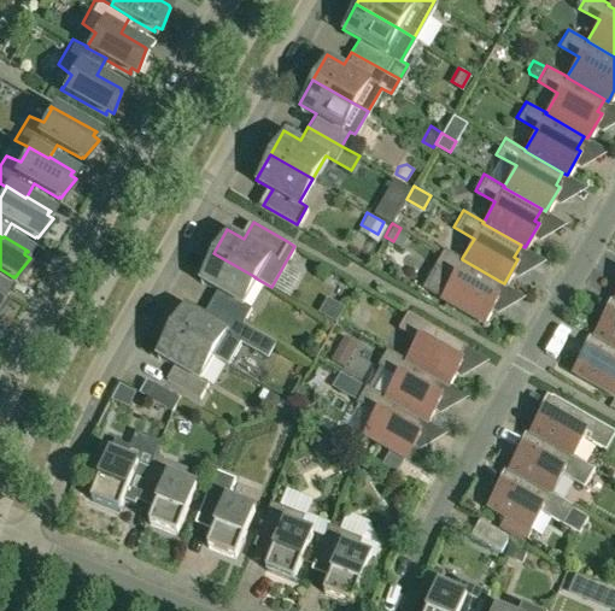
[(462,259),(462,258),(443,247),(426,275),(431,289),(482,319),(497,295),(493,293),(499,281),(462,259)]
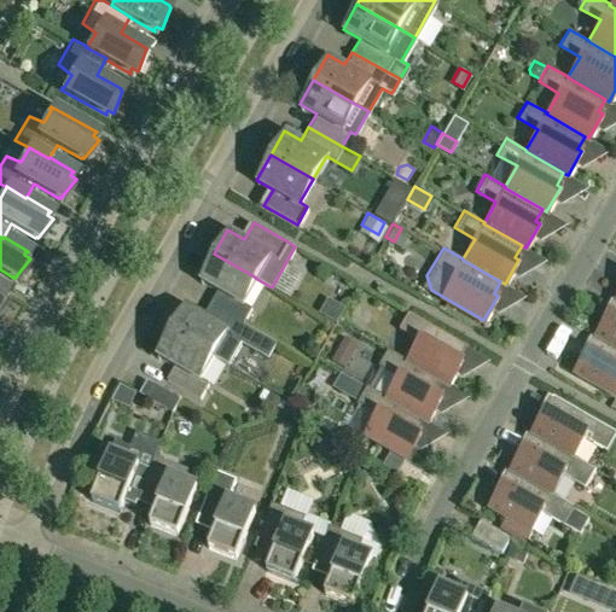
[(243,301),(255,278),(256,278),(214,254),(199,278),(216,287),(209,301),(242,320),(250,306),(243,301)]
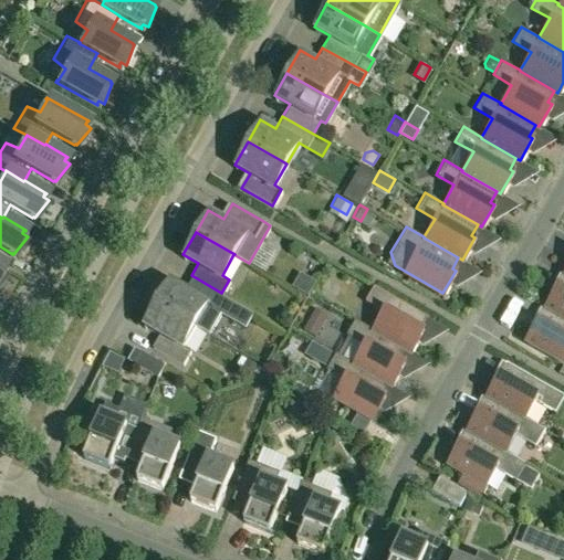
[(299,272),(291,285),(306,293),(314,280),(299,272)]
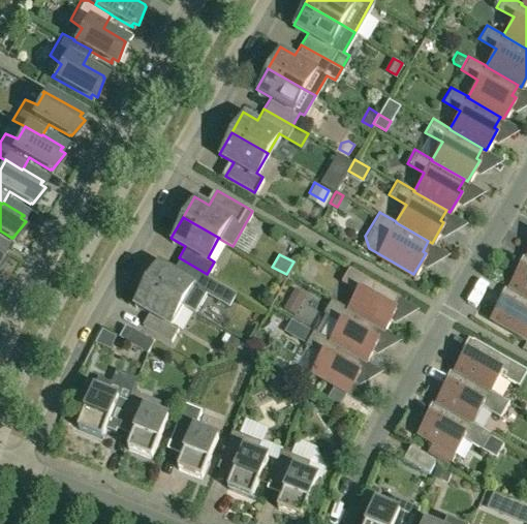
[(200,285),(207,274),(179,257),(172,269),(157,260),(146,281),(182,302),(182,303),(194,310),(205,290),(204,287),(200,285)]
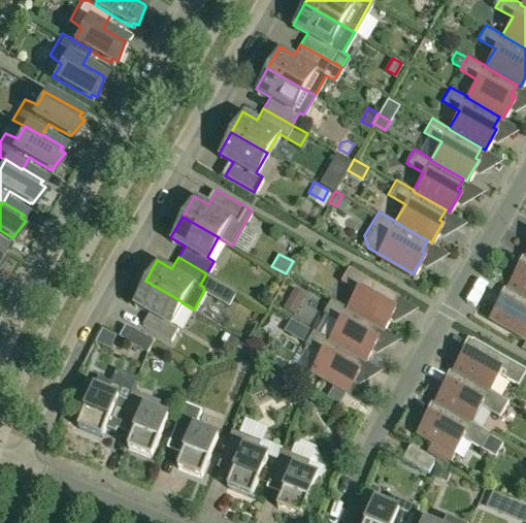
[(525,267),(519,264),(506,286),(521,294),(521,293),(525,295),(525,267)]
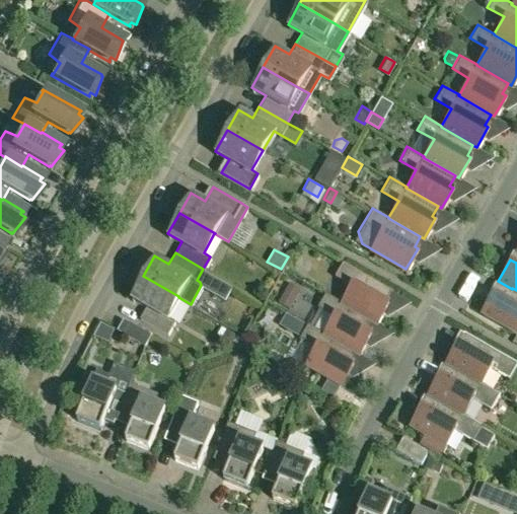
[(340,302),(372,320),(375,322),(387,302),(384,300),(390,289),(342,261),(334,274),(351,284),(341,301),(340,302)]
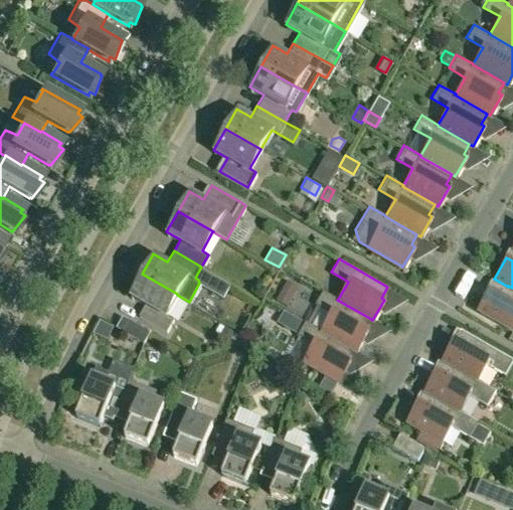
[(166,314),(177,295),(177,294),(142,274),(130,295),(144,303),(138,314),(165,330),(172,317),(166,314)]
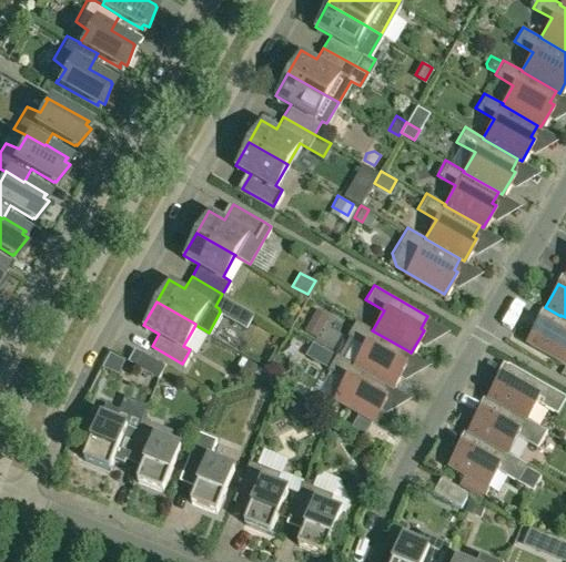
[(565,317),(561,315),(561,316),(554,327),(539,318),(526,341),(564,363),(565,359),(565,317)]
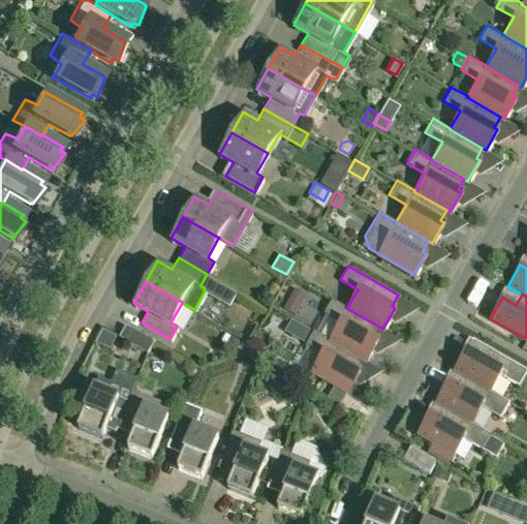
[(288,295),(282,306),(293,312),(300,302),(288,295)]
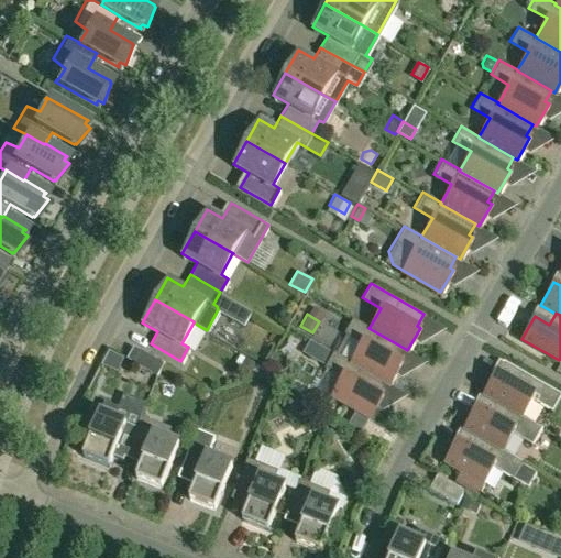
[(369,328),(370,327),(351,316),(343,330),(361,341),(351,360),(350,361),(385,381),(388,383),(402,361),(397,359),(404,348),(369,328)]
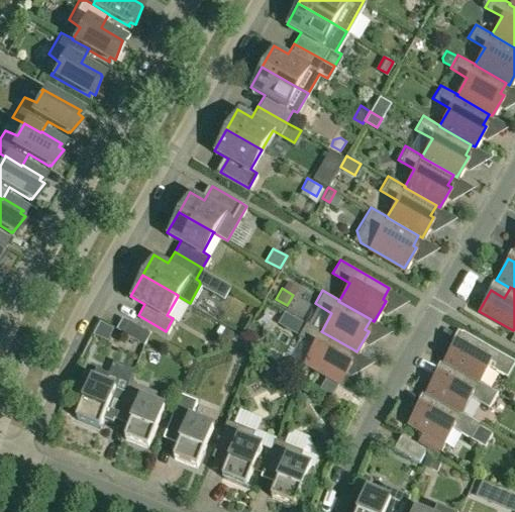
[(304,321),(288,312),(283,320),(299,330),(304,321)]
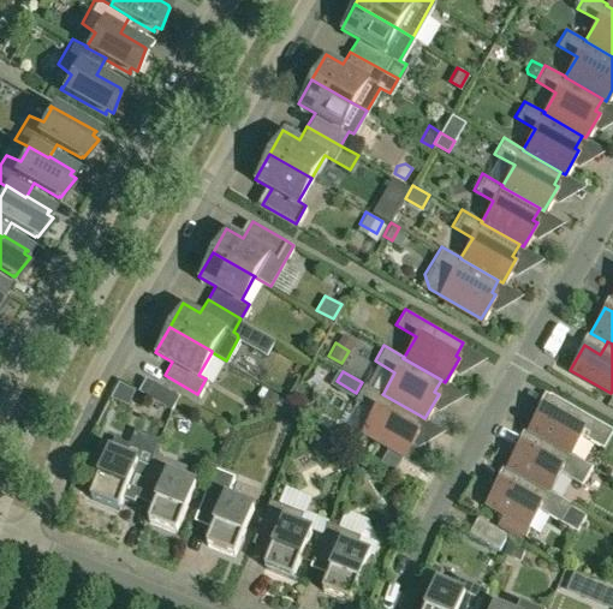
[(170,407),(174,399),(177,394),(152,378),(143,392),(170,407)]
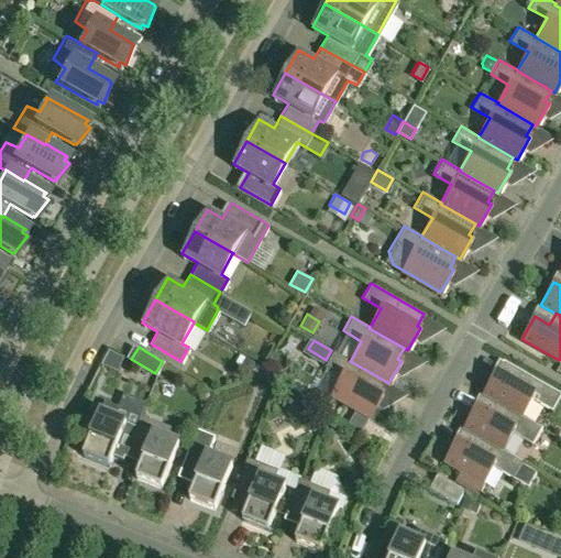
[(350,361),(351,360),(332,349),(323,364),(342,374),(331,394),(370,416),(382,394),(378,392),(385,381),(350,361)]
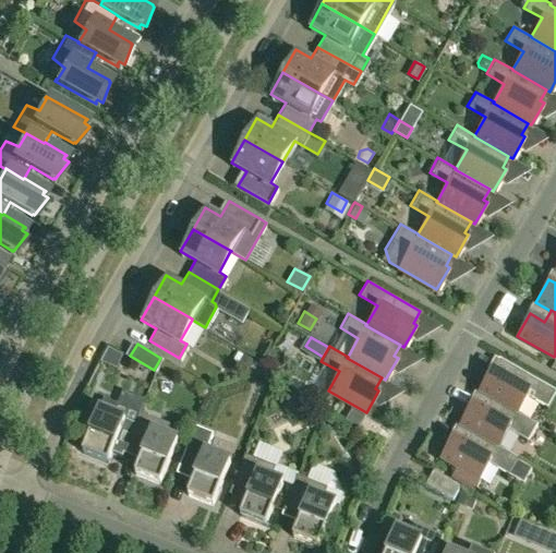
[(241,351),(237,360),(236,361),(238,362),(249,368),(250,365),(253,359),(253,358),(241,351)]
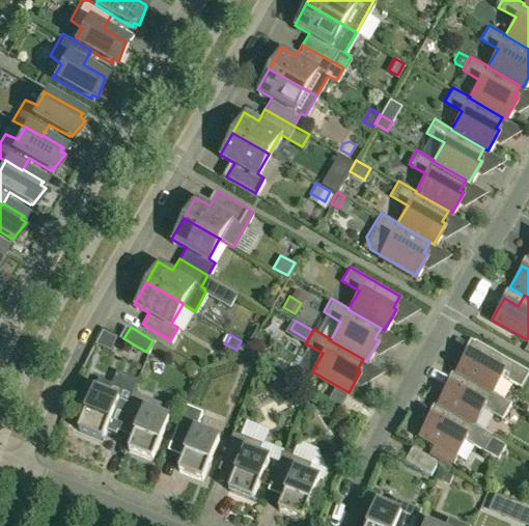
[(491,391),(492,390),(500,375),(520,385),(528,369),(488,345),(481,357),(467,349),(454,370),(469,379),(491,391)]
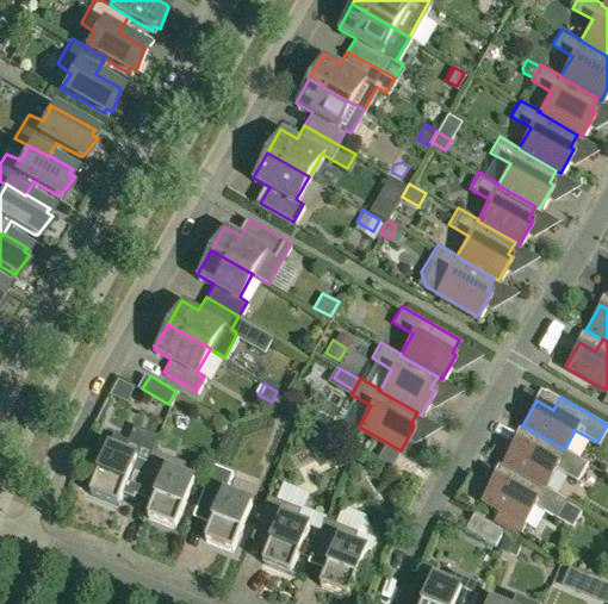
[(333,430),(345,437),(348,433),(335,424),(333,430)]
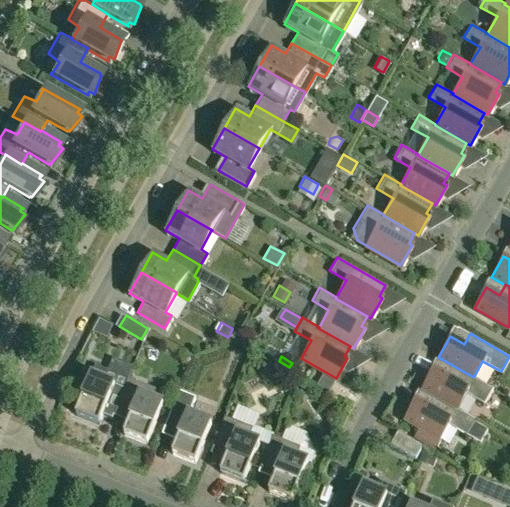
[(122,385),(113,381),(102,377),(106,367),(93,362),(84,385),(80,384),(76,393),(80,395),(73,411),(97,421),(101,411),(110,415),(113,408),(122,385)]
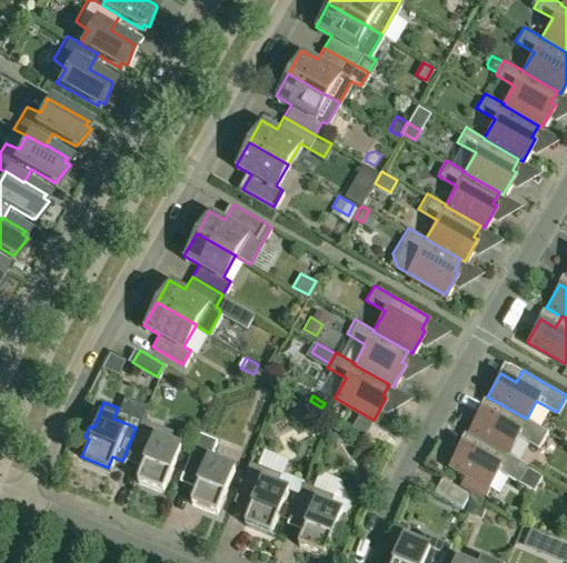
[(547,429),(527,418),(526,419),(503,405),(497,416),(481,408),(468,431),(484,440),(484,439),(507,452),(517,434),(537,446),(547,429)]
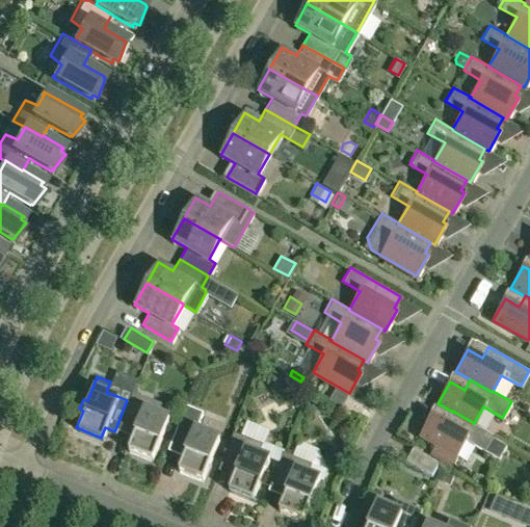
[(127,400),(117,424),(134,430),(127,448),(151,457),(167,417),(156,412),(160,401),(131,390),(127,400)]
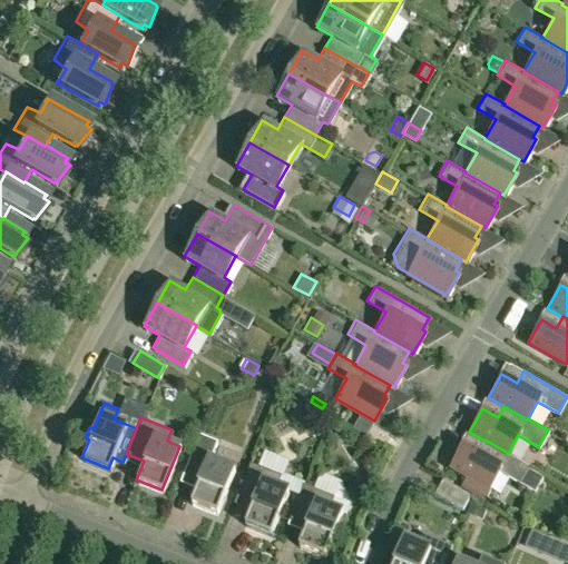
[(333,417),(329,425),(343,433),(348,425),(341,421),(333,417)]
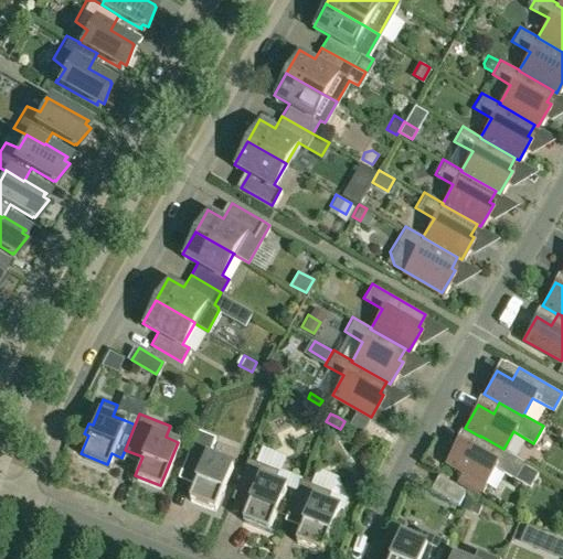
[(214,436),(195,428),(179,471),(195,477),(188,496),(214,506),(231,463),(206,453),(214,436)]
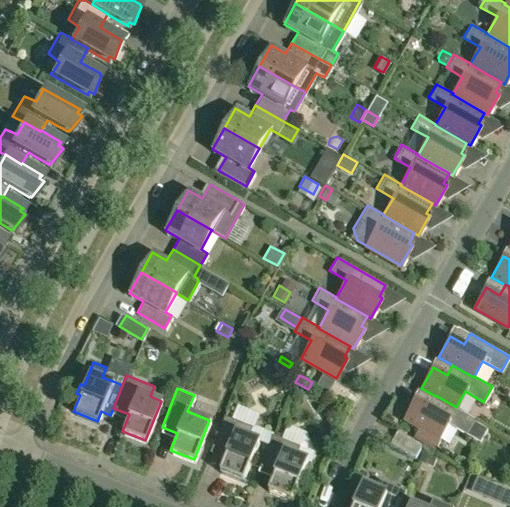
[(474,417),(456,407),(435,395),(435,396),(429,406),(415,398),(403,419),(418,427),(413,434),(433,446),(447,422),(465,432),(474,417)]
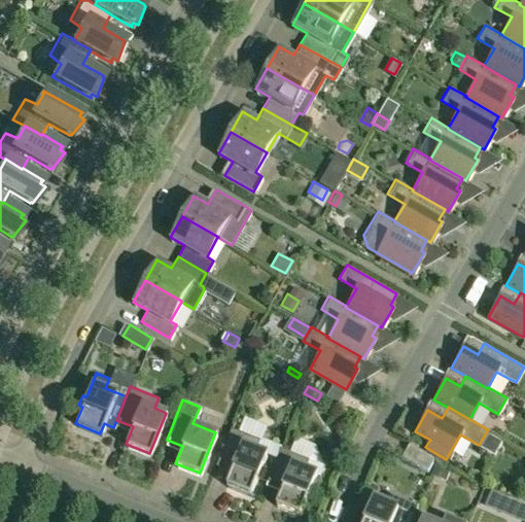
[(258,438),(245,432),(230,426),(216,460),(232,466),(225,483),(249,493),(266,452),(254,448),(258,438)]
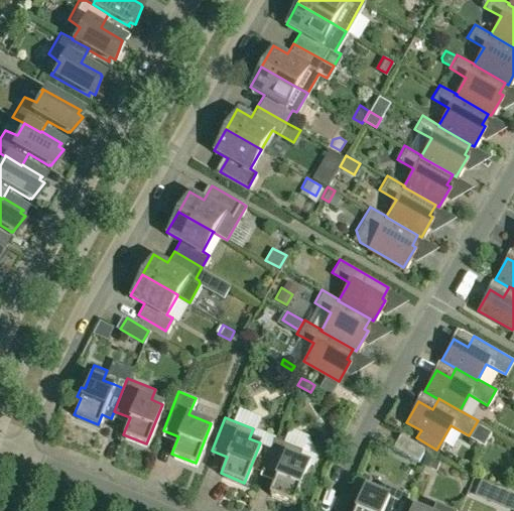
[(424,446),(399,432),(392,444),(417,459),(424,446)]
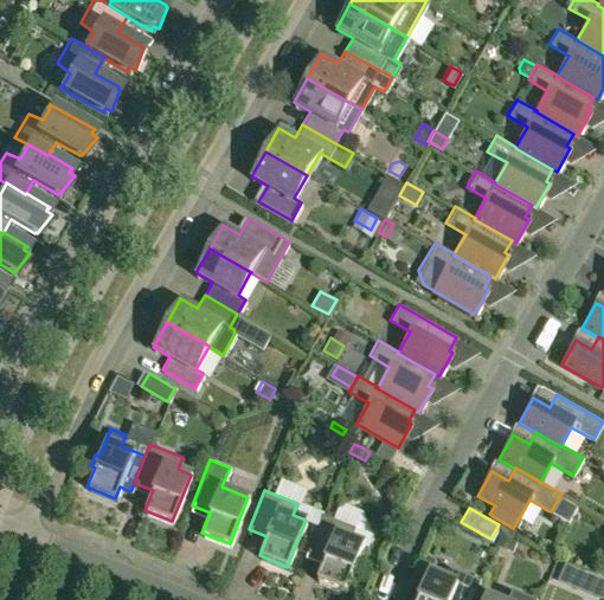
[(354,526),(321,513),(306,552),(323,559),(316,579),(344,589),(352,569),(357,572),(365,550),(360,548),(362,543),(349,537),(354,526)]
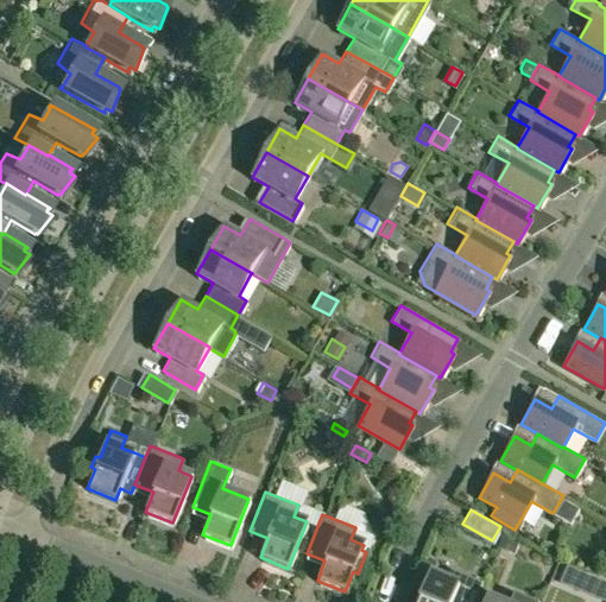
[(502,530),(497,542),(515,549),(517,542),(519,537),(502,530)]
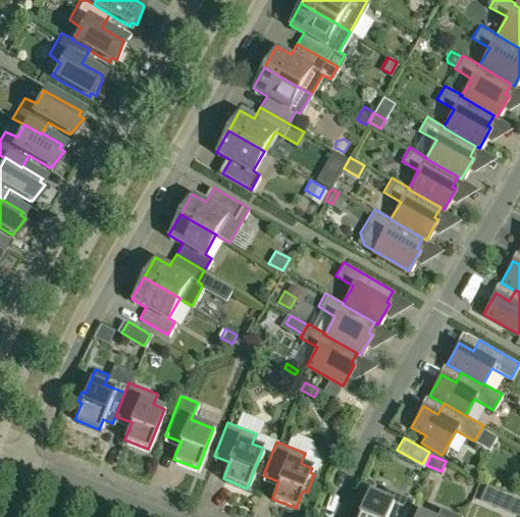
[(359,514),(357,516),(404,516),(412,498),(384,485),(380,496),(369,490),(367,496),(363,494),(355,513),(359,514)]
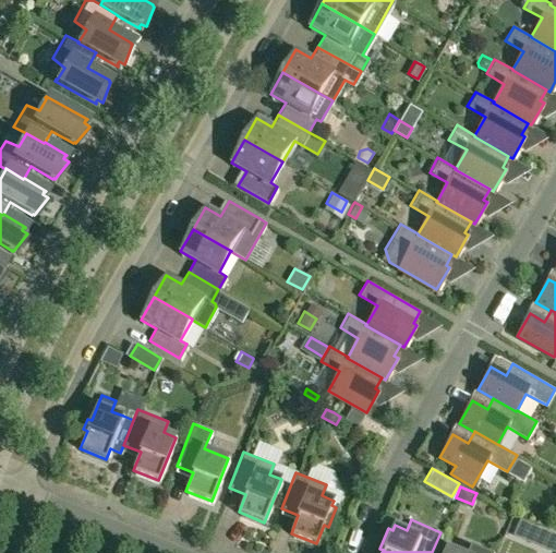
[(512,533),(554,551),(555,547),(555,535),(519,519),(512,533)]
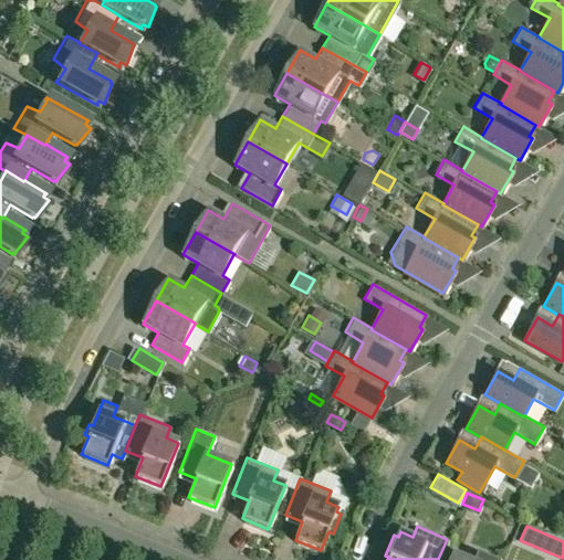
[(453,555),(450,559),(498,559),(470,548),(466,559),(453,555)]
